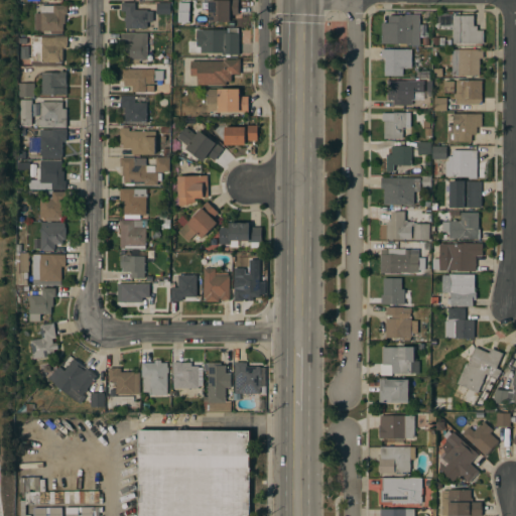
[(204,1),(208,1),(208,0),(238,0),(238,14),(230,14),(230,21),(209,21),(209,13),(204,13),(204,1)]
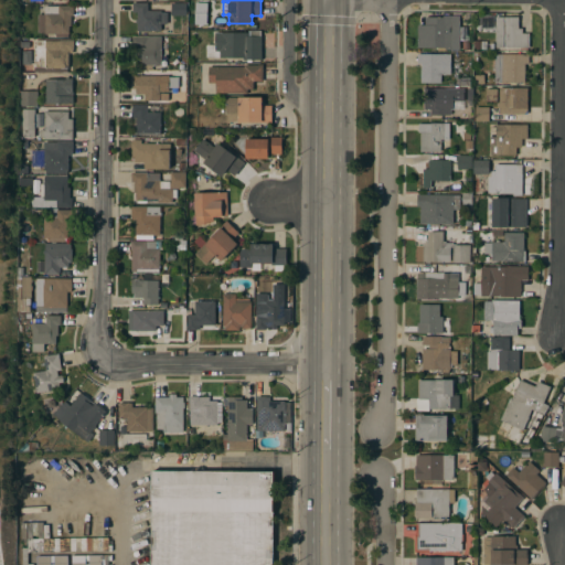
[(137,30),(137,22),(136,22),(136,19),(137,19),(138,12),(132,11),(132,2),(148,2),(148,10),(162,10),(161,12),(168,12),(168,23),(161,23),(161,31),(137,30)]
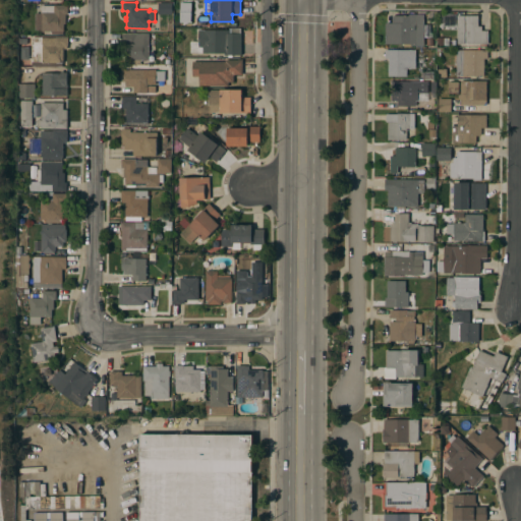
[(158,13),(159,2),(172,3),(172,14),(158,13)]
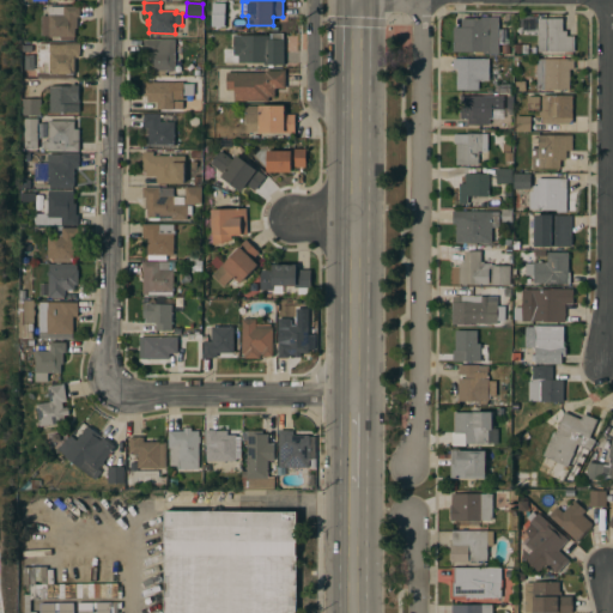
[(41,14),(48,14),(48,6),(64,6),(80,6),(80,16),(77,16),(77,28),(74,28),(74,36),(73,36),(73,40),(60,40),(60,36),(49,36),(49,35),(41,35),(41,14)]
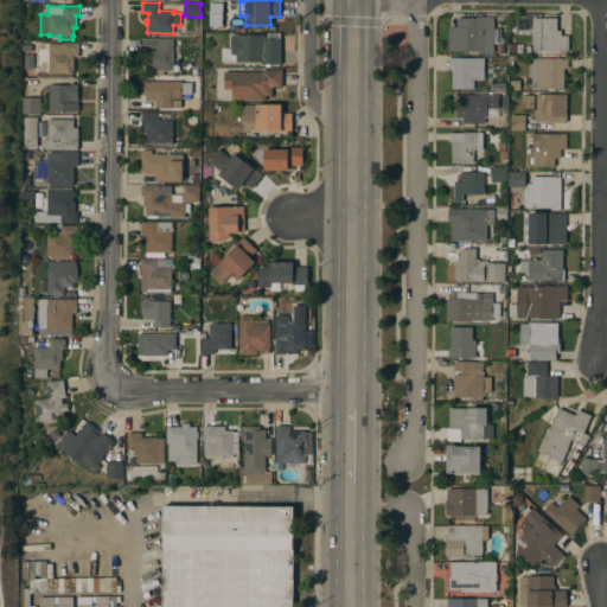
[(493,53),(471,53),(471,51),(448,51),(449,26),(458,26),(458,18),(475,18),(477,17),(493,17),(493,53)]
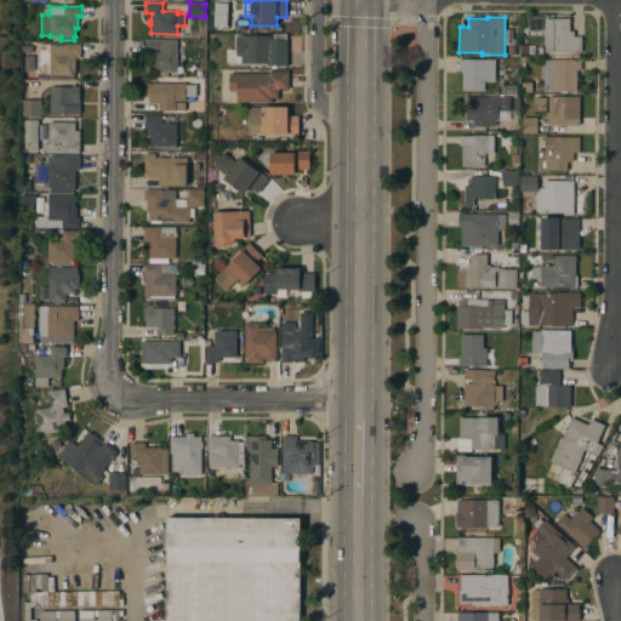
[(545,18),(570,18),(570,30),(574,30),(574,35),(581,36),(581,55),(571,55),(571,51),(545,51),(545,18)]
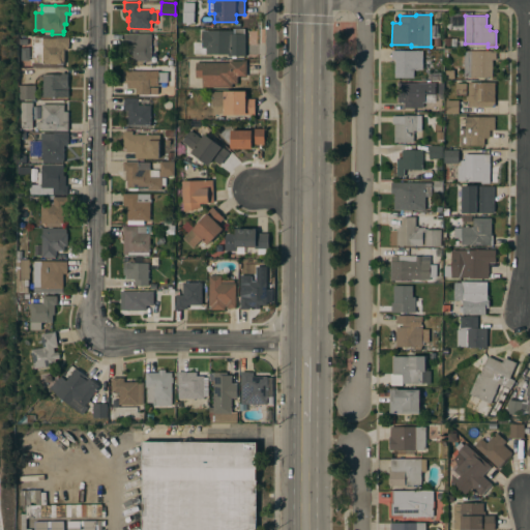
[(233,30),(233,28),(245,28),(245,33),(245,56),(228,55),(228,54),(205,54),(205,53),(193,53),(193,41),(202,41),(202,30),(233,30)]
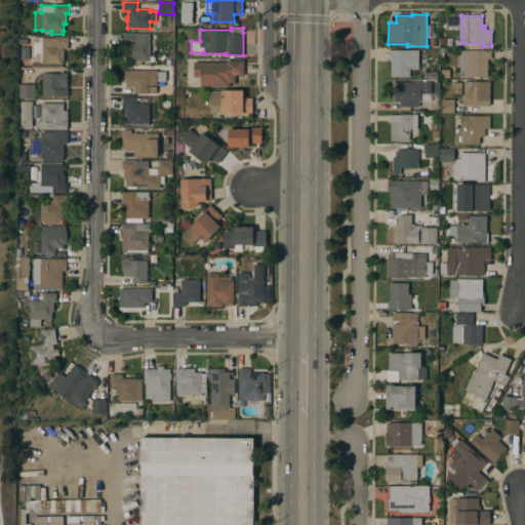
[(150,59),(142,59),(142,65),(130,65),(130,59),(127,59),(127,54),(125,54),(125,43),(123,43),(123,34),(150,34),(150,59)]
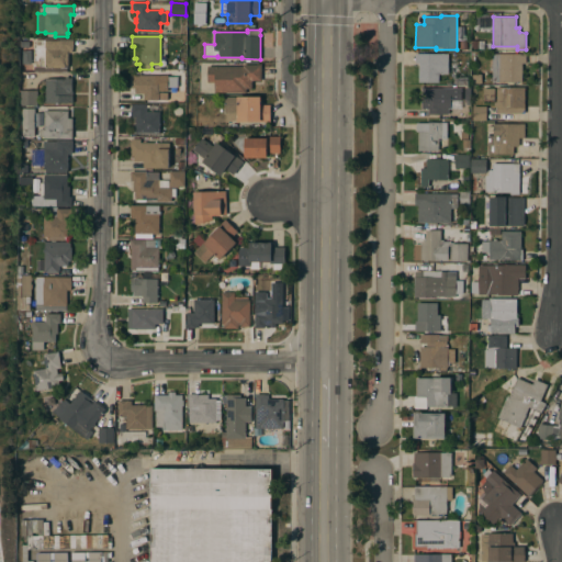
[(58,40),(58,38),(74,38),(72,52),(68,52),(68,67),(67,67),(67,71),(34,71),(34,40),(58,40)]
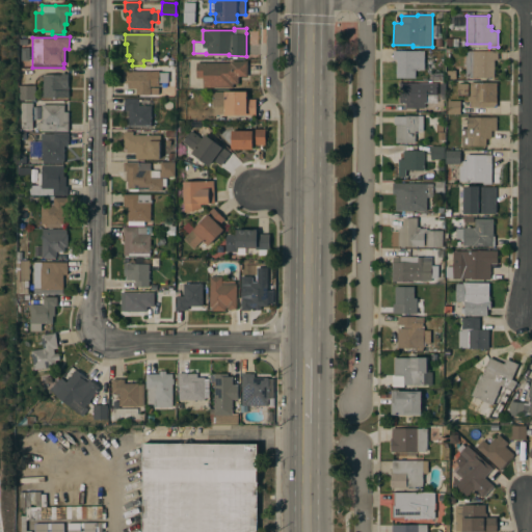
[(397,59),(393,59),(393,50),(428,50),(427,70),(416,69),(416,78),(397,77),(397,59)]
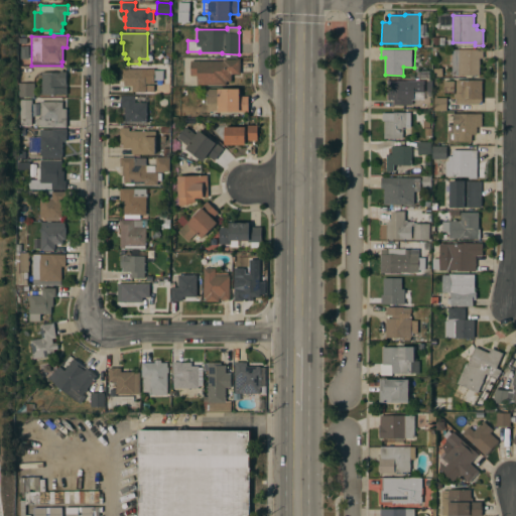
[(483,49),(483,57),(480,57),(480,76),(452,75),(452,48),(483,49)]
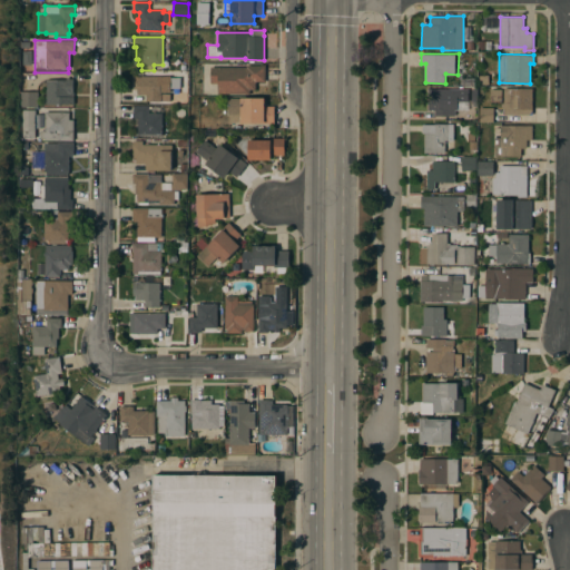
[(246,67),(246,65),(261,65),(265,65),(265,81),(256,81),(256,89),(249,89),(249,94),(218,94),(218,84),(210,84),(210,67),(246,67)]
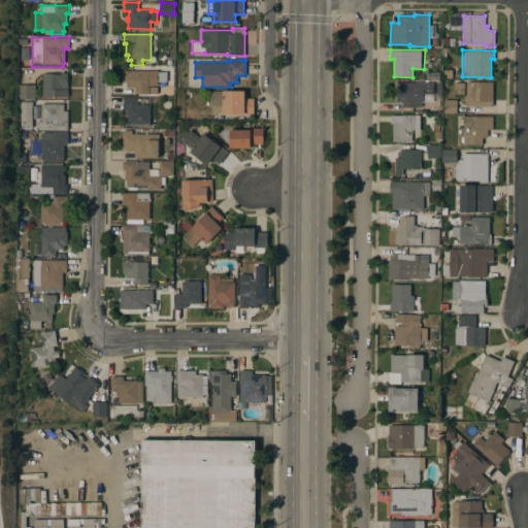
[(158,70),(158,87),(150,87),(150,93),(135,93),(135,88),(127,88),(127,83),(124,83),(124,70),(158,70)]
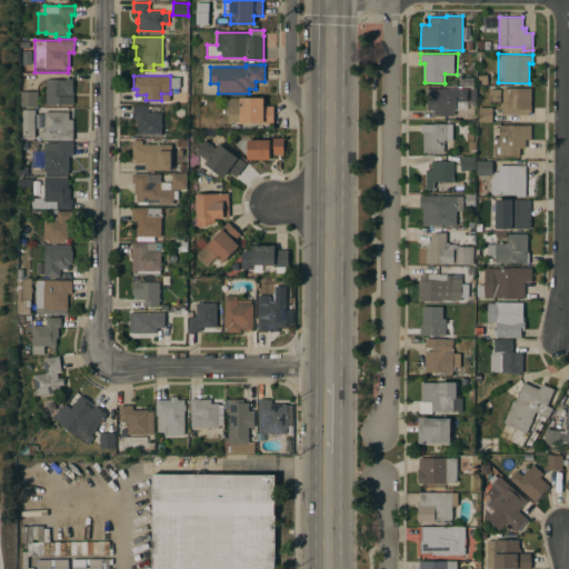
[(46,79),(66,79),(66,77),(69,77),(69,79),(73,79),(73,96),(73,103),(46,103),(46,79)]
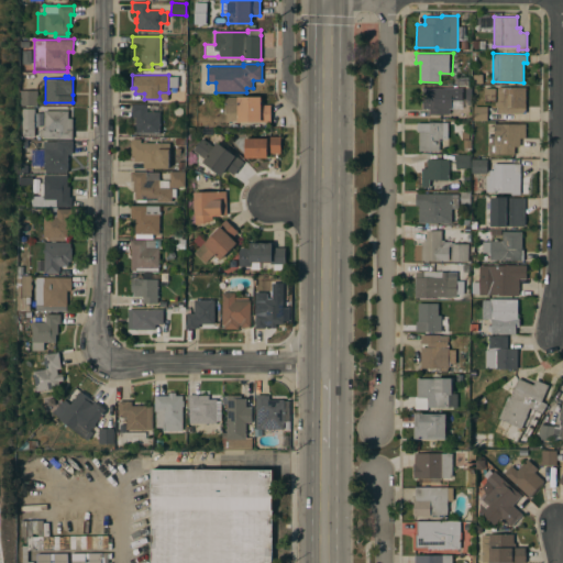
[(462,88),(462,100),(452,100),(452,109),(449,108),(449,114),(429,113),(429,108),(422,108),(422,87),(462,88)]
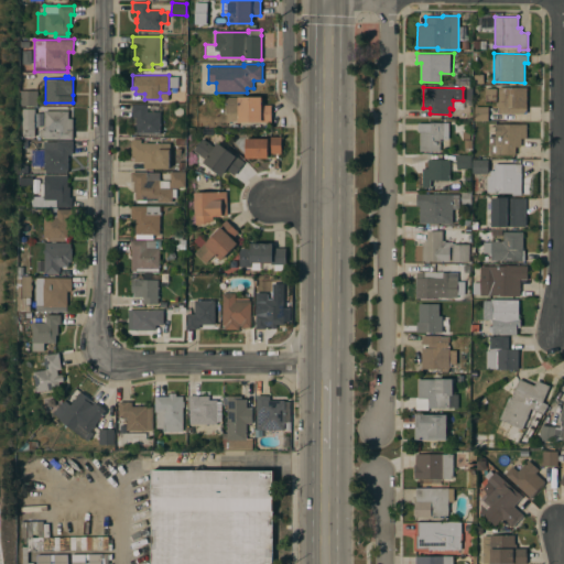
[(527,87),(527,114),(498,114),(498,106),(497,106),(497,101),(498,101),(498,87),(527,87)]
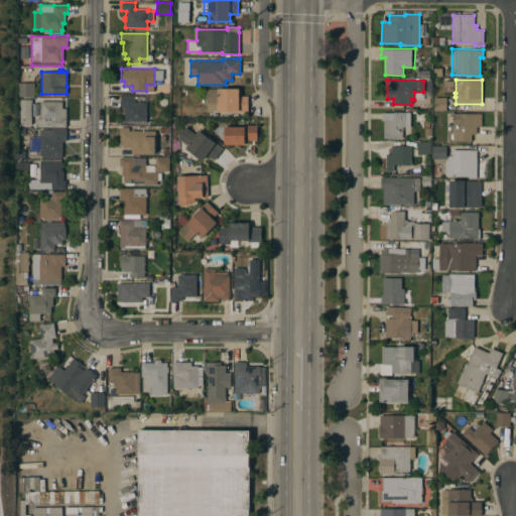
[(444,81),(454,81),(454,92),(444,92),(444,81)]
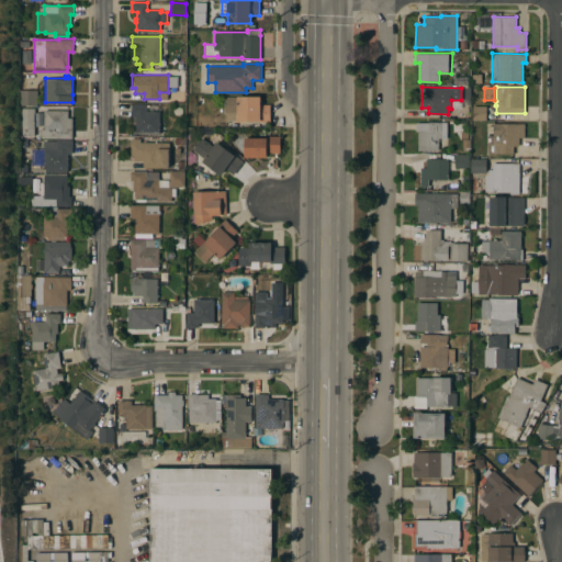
[(21,105),(21,90),(37,90),(36,105),(21,105)]
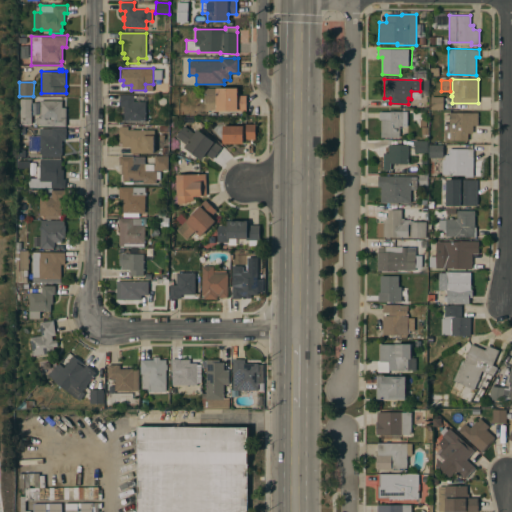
[(246,110),(216,110),(206,110),(206,102),(204,102),(204,88),(218,88),(218,87),(238,87),(238,95),(246,95),(246,110)]
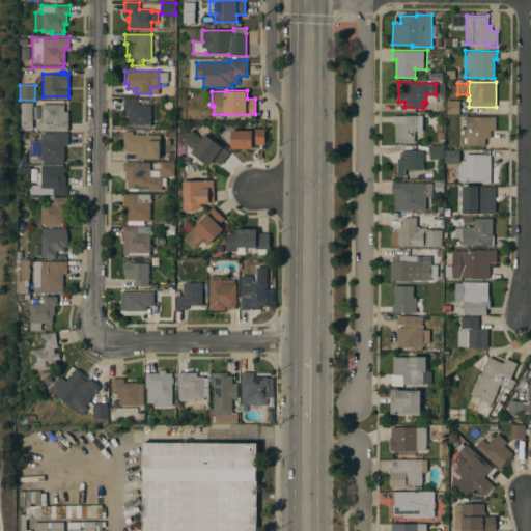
[(128,128),(129,110),(124,110),(124,107),(123,107),(124,98),(138,98),(138,96),(155,96),(154,106),(151,106),(150,129),(128,128)]
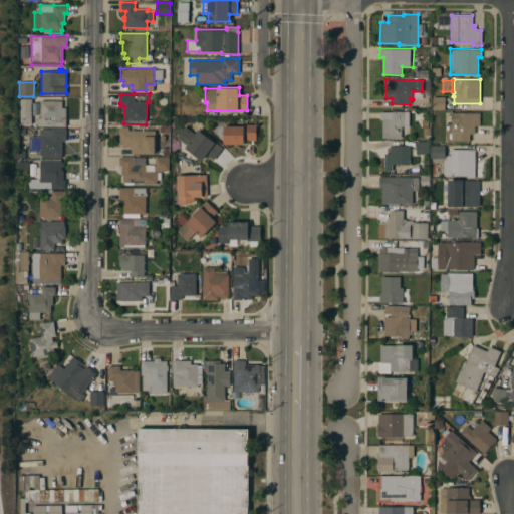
[(445,96),(445,109),(433,109),(433,96),(445,96)]
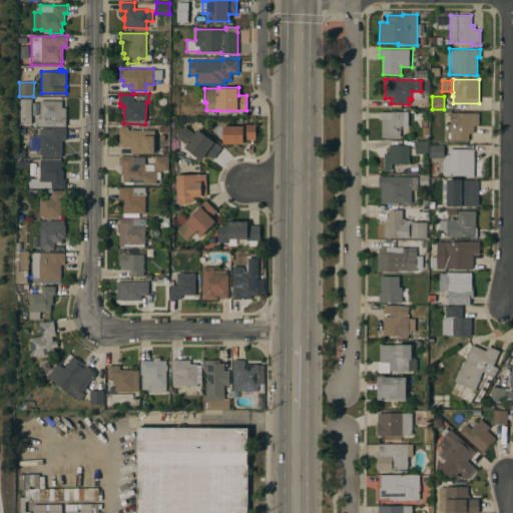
[(20,99),(32,98),(32,103),(31,103),(31,123),(20,124),(20,99)]
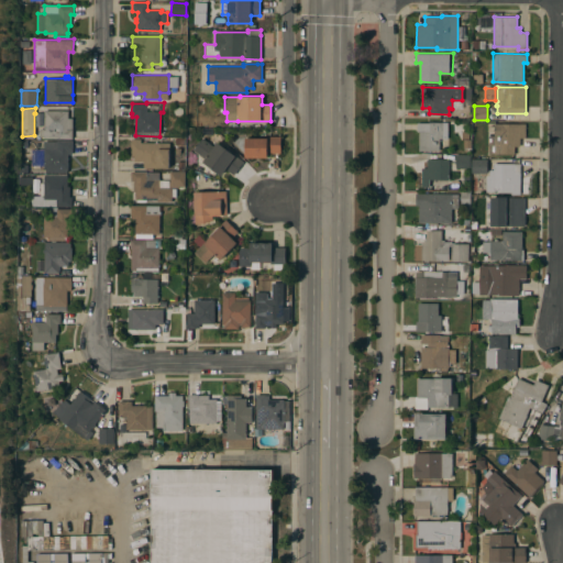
[(44,139),(44,136),(40,136),(40,129),(44,129),(44,110),(68,110),(68,118),(73,118),(73,139),(44,139)]
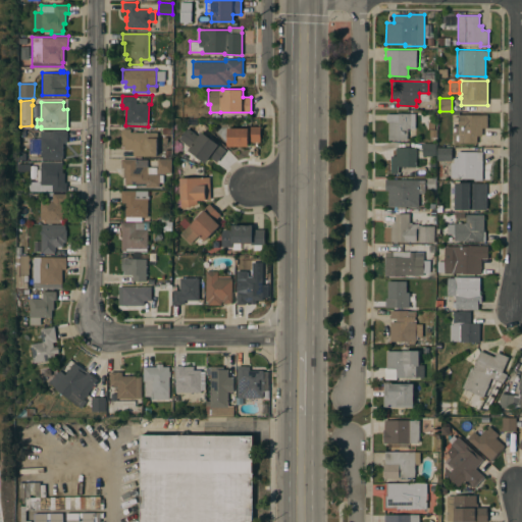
[(388,121),(386,121),(386,114),(398,114),(398,113),(415,113),(415,128),(407,127),(407,140),(388,140),(388,121)]
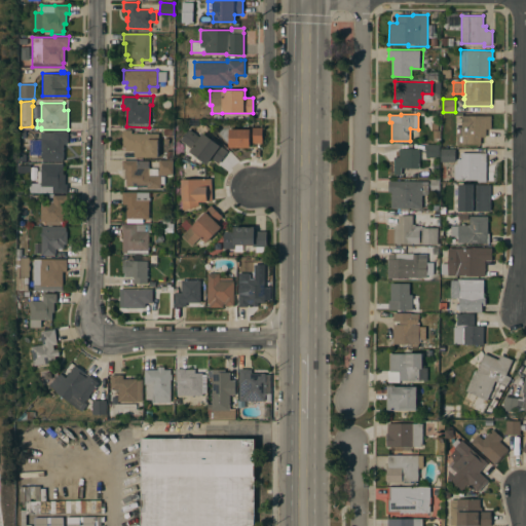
[(456,126),(461,126),(461,115),(491,115),(491,128),(486,128),(486,137),(481,137),(481,144),(456,144),(456,126)]
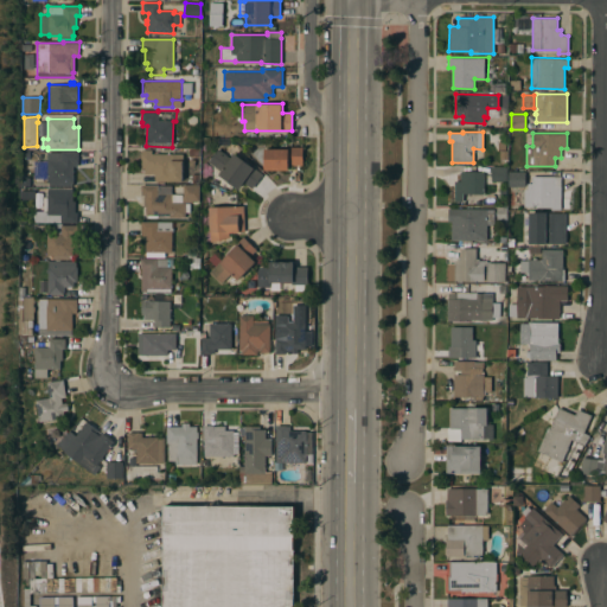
[(302,147),(302,165),(288,165),(288,170),(264,170),(264,161),(259,161),(259,151),(264,151),(264,148),(287,148),(287,147),(302,147)]
